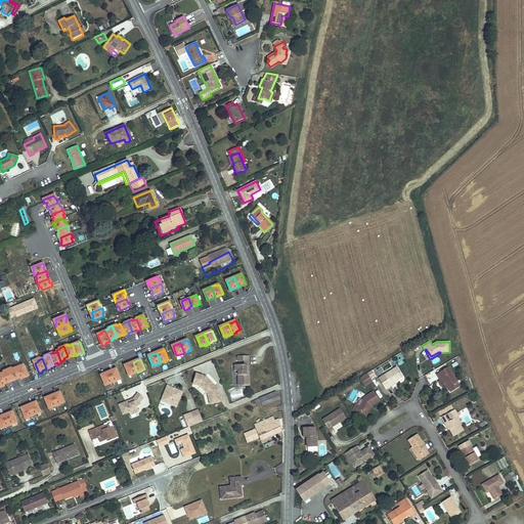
[(128,364),(125,365),(129,375),(133,374),(133,375),(137,373),(133,362),(128,364)]
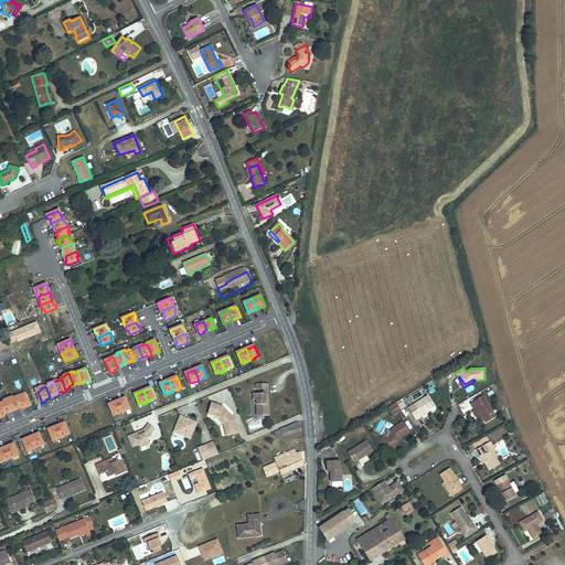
[(24,393),(20,395),(24,406),(29,404),(30,406),(33,404),(29,393),(25,394),(24,393)]
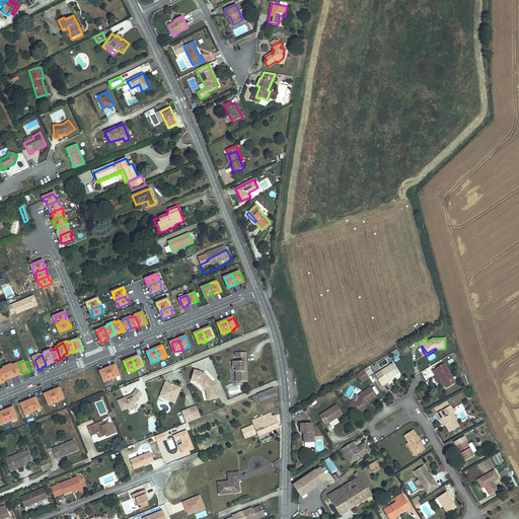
[(243,371),(243,362),(240,362),(232,362),(232,369),(235,369),(235,383),(246,383),(246,371),(243,371)]
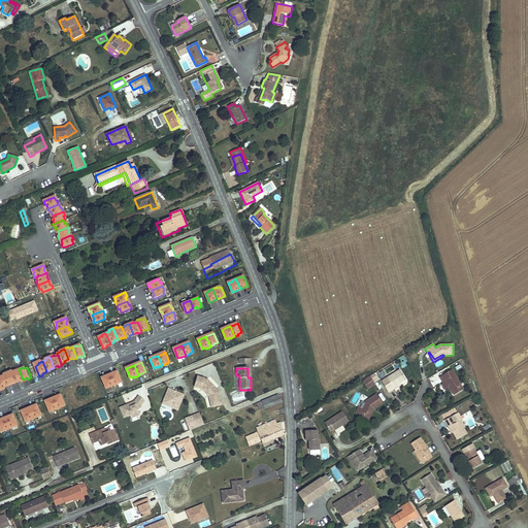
[(15,370),(14,369),(10,371),(14,382),(19,380),(20,382),(23,380),(19,369),(15,370)]
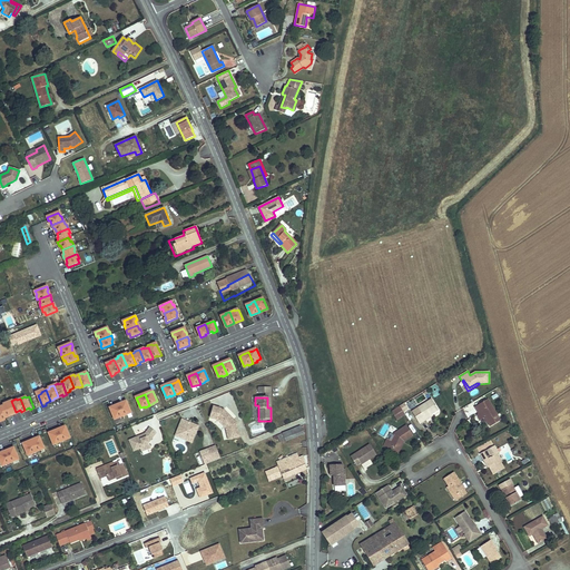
[(432,414),(439,410),(432,399),(418,408),(421,413),(415,416),(420,424),(426,420),(425,419),(432,414)]
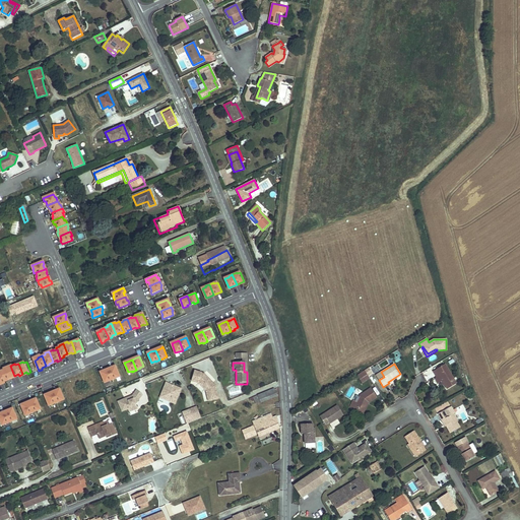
[(434,372),(437,377),(439,375),(442,381),(443,380),(444,382),(443,383),(447,389),(456,383),(445,365),(434,372)]
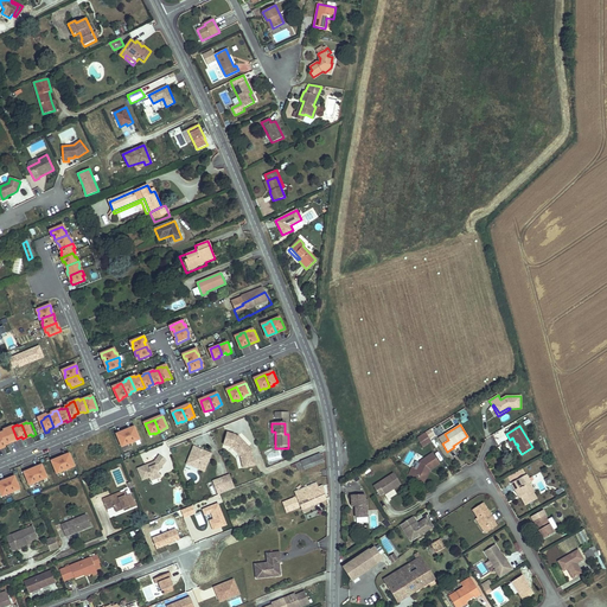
[(8,443),(13,442),(12,440),(17,439),(12,427),(7,428),(7,430),(4,432),(8,443)]
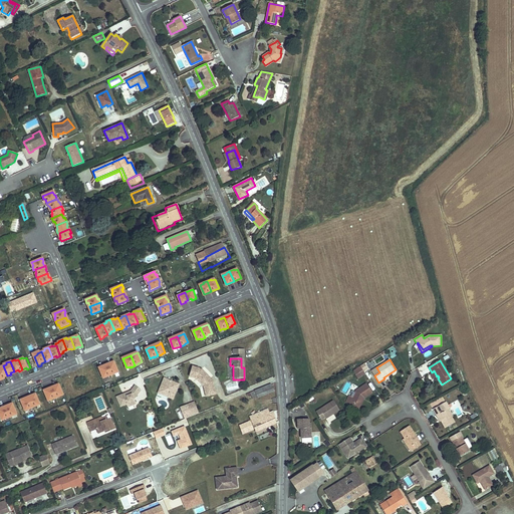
[(111,363),(107,365),(111,375),(115,373),(114,372),(118,371),(114,362),(111,363)]
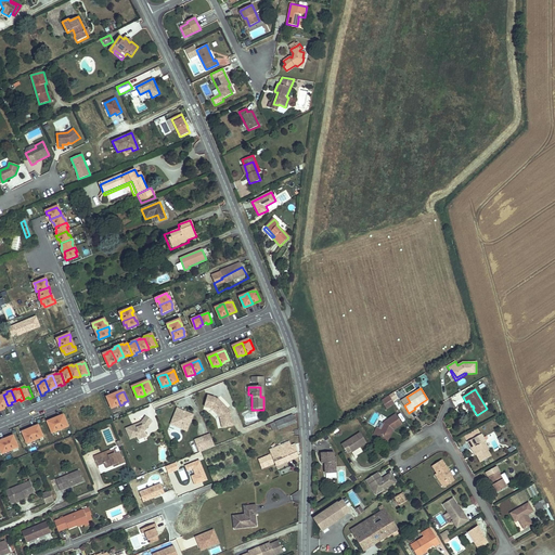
[(111,397),(107,398),(112,408),(115,405),(116,407),(120,405),(116,395),(111,397)]
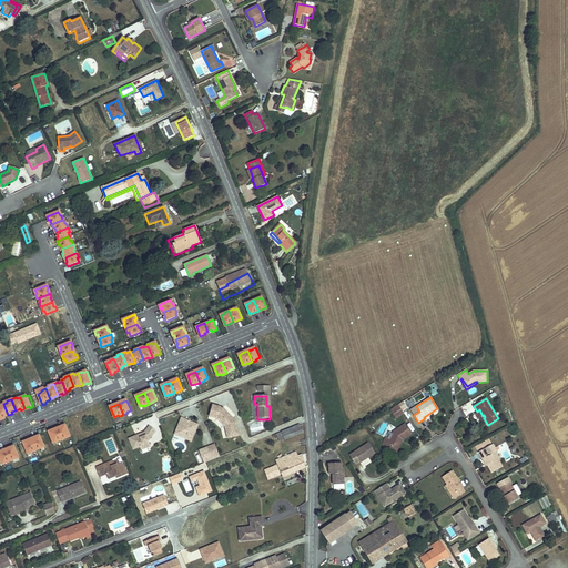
[(235,422),(223,408),(212,405),(209,416),(216,418),(225,427),(227,437),(239,435),(235,422)]
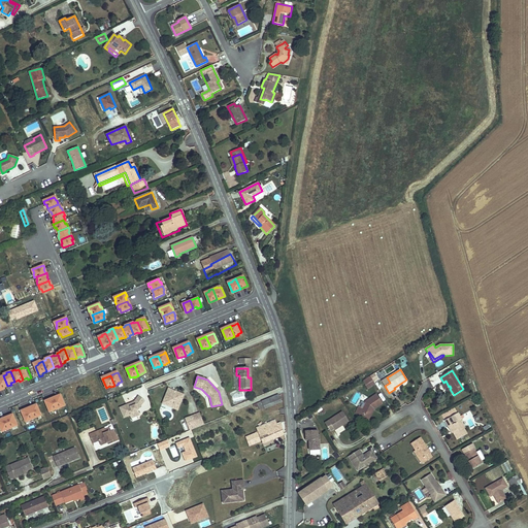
[(373,382),(371,377),(363,383),(368,389),(375,385),(373,382)]
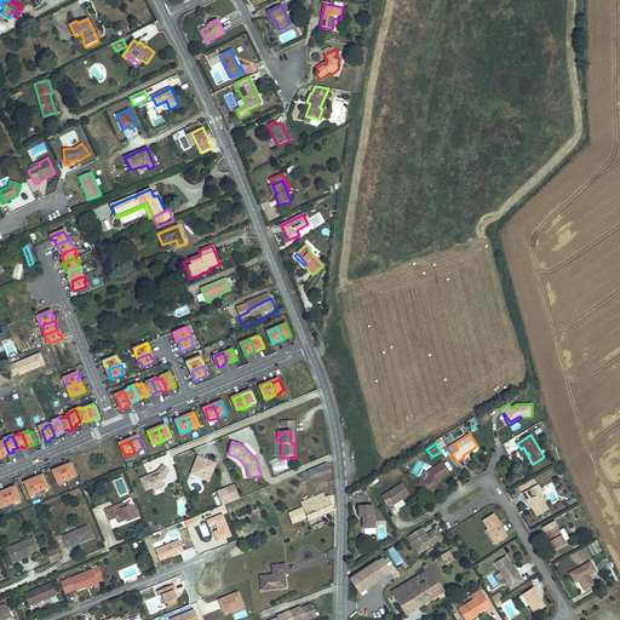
[(458,449),(454,443),(448,447),(452,453),(458,449)]
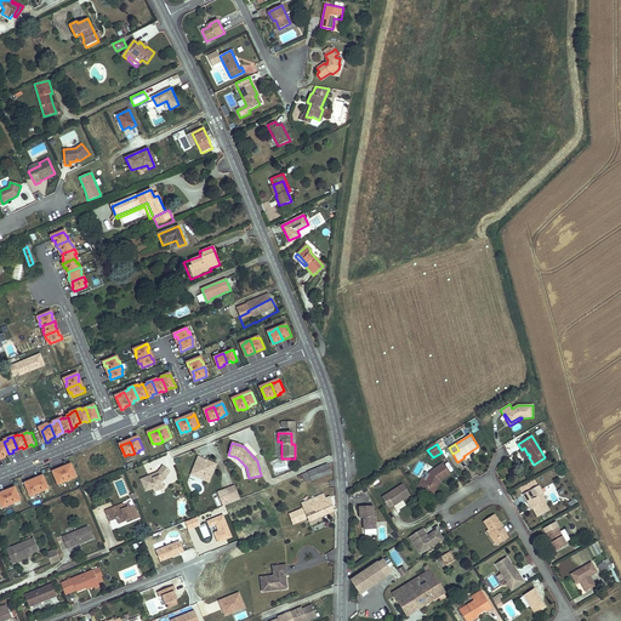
[(212,480),(218,465),(210,461),(209,462),(205,461),(204,463),(201,462),(203,459),(198,457),(195,463),(199,466),(197,471),(198,473),(206,476),(205,478),(212,480)]
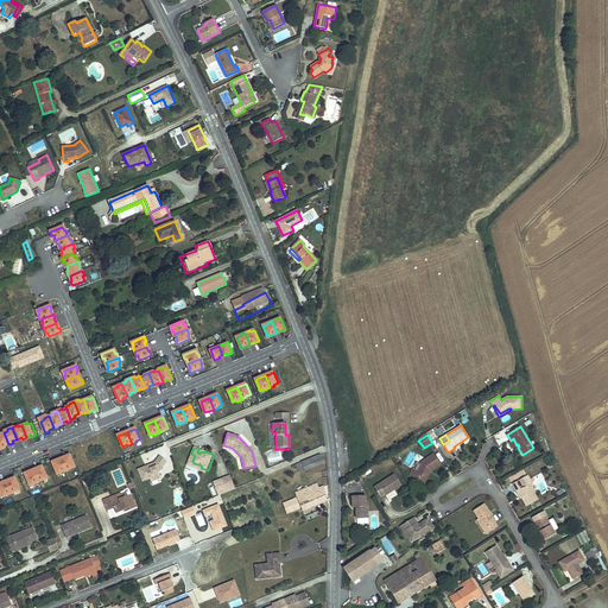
[(195,456),(191,454),(188,463),(201,468),(202,466),(194,463),(192,461),(195,456)]
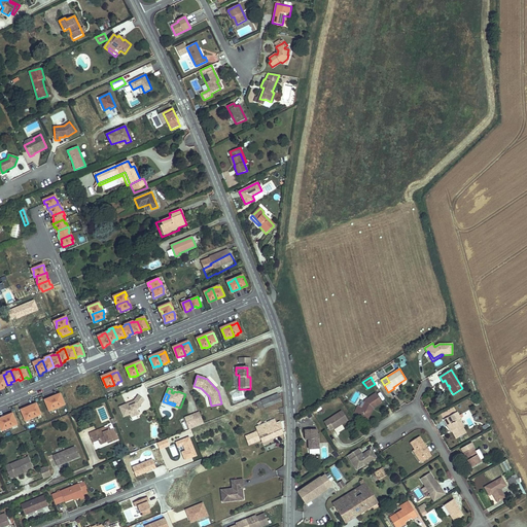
[(278,393),(261,400),(264,407),(265,408),(281,400),(278,393)]
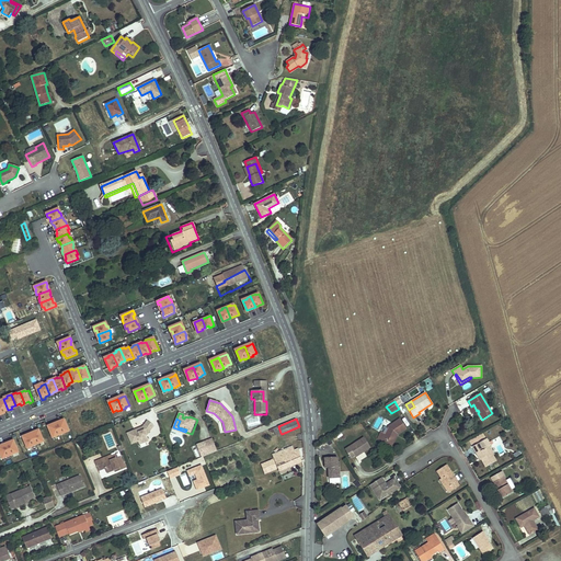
[(398,434),(407,428),(400,419),(388,426),(385,434),(381,432),(379,437),(391,443),(396,434),(397,433),(398,434)]
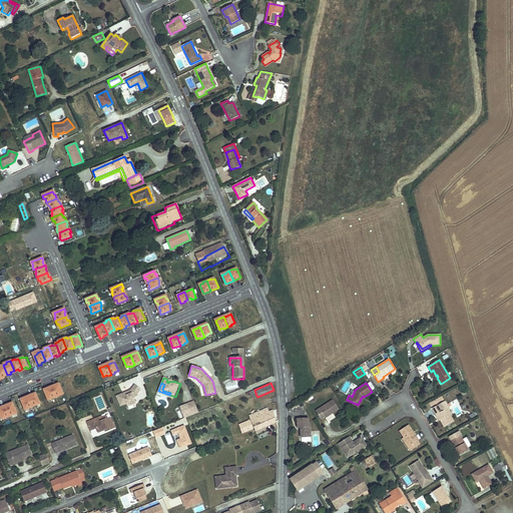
[(56,386),(52,387),(56,397),(60,396),(59,395),(63,393),(59,384),(56,386)]
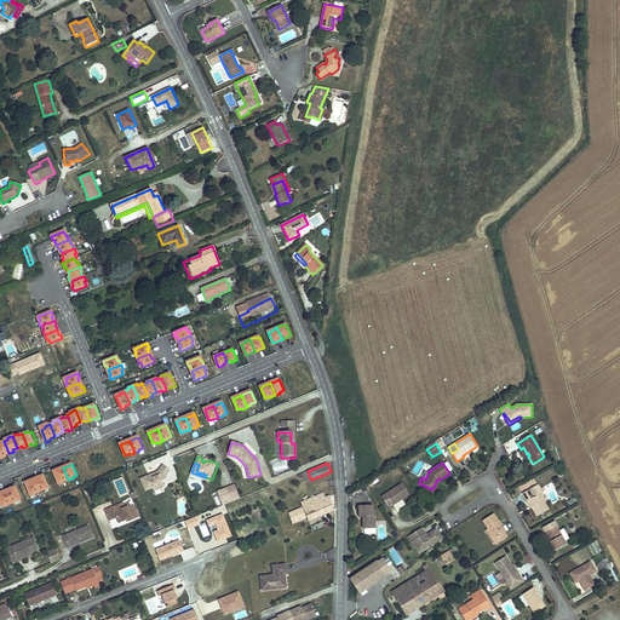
[(162,481),(171,471),(164,465),(159,471),(141,478),(145,489),(153,487),(154,491),(164,487),(162,481)]
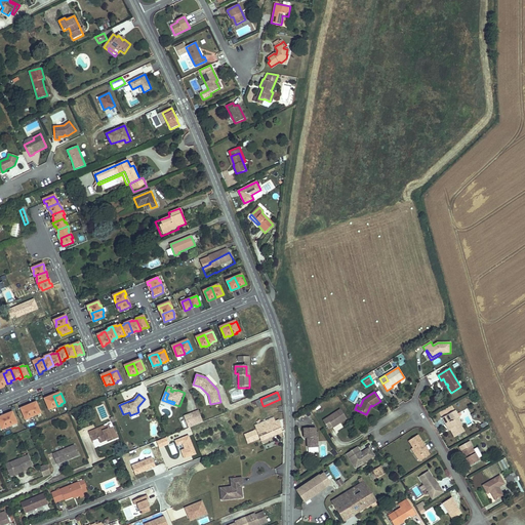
[(48,398),(45,400),(49,409),(53,407),(53,408),(57,406),(53,396),(48,398)]
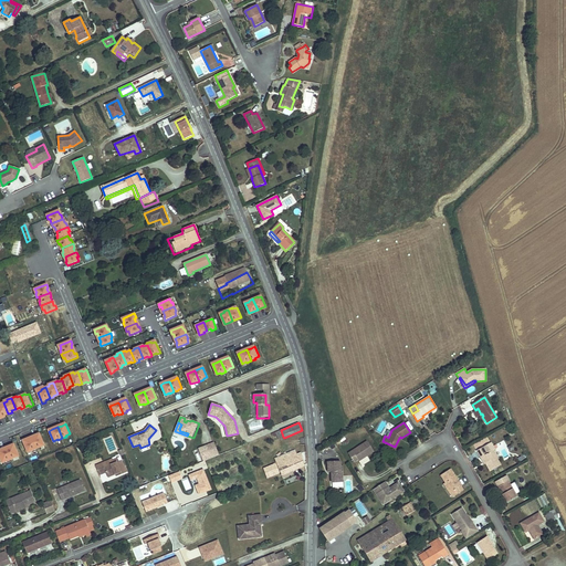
[(37,436),(32,438),(37,449),(41,447),(40,446),(44,444),(40,435),(37,436)]
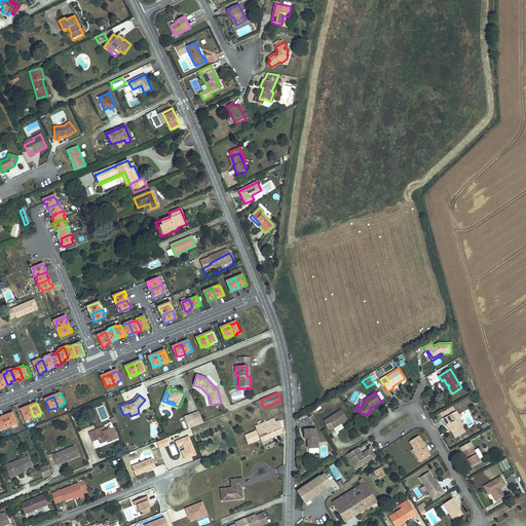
[(25,409),(22,410),(26,419),(29,418),(30,419),(34,417),(30,407),(25,409)]
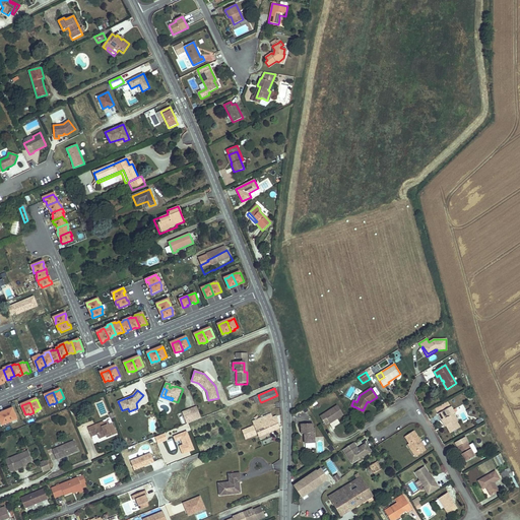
[(330,424),(343,414),(337,405),(320,416),(325,425),(329,423),(330,424)]
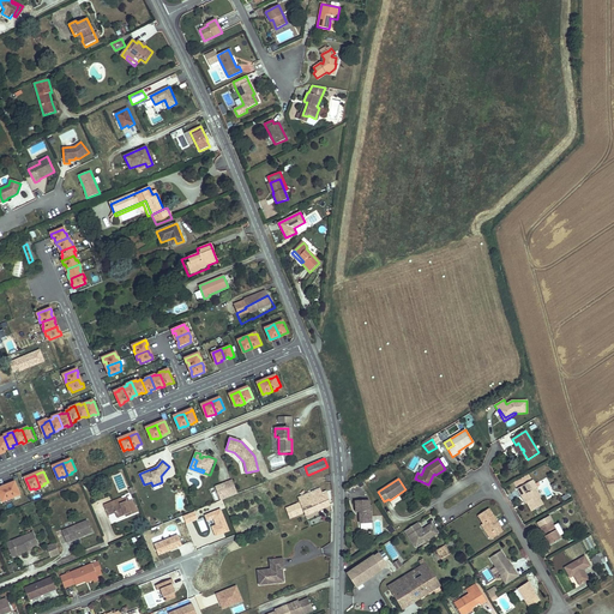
[(238,493),(233,481),(224,485),(230,497),(238,493)]
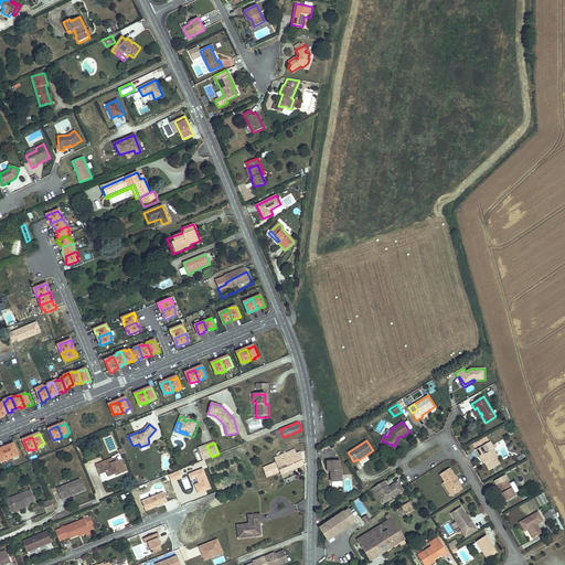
[(19,455),(14,445),(11,446),(6,448),(11,459),(16,457),(14,456),(19,455)]
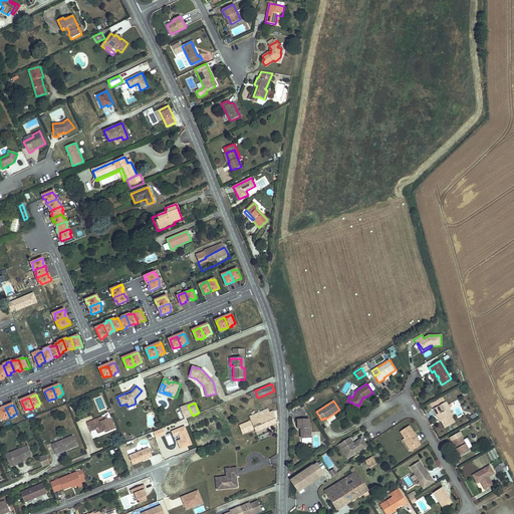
[(452,418),(447,410),(443,412),(439,406),(433,410),(437,416),(438,415),(445,428),(455,423),(452,418)]
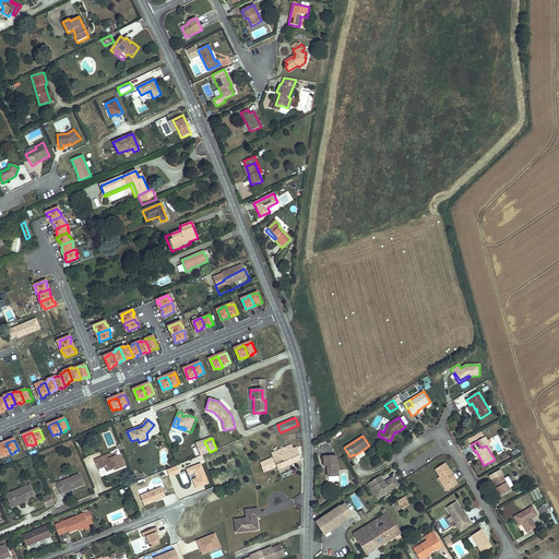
[(1,445),(0,444),(0,451),(2,456),(6,454),(7,455),(11,454),(6,443),(1,445)]
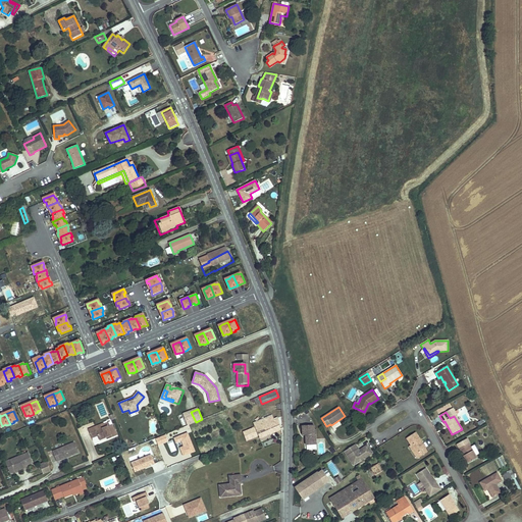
[(280,429),(275,417),(272,418),(270,415),(251,423),(253,426),(242,431),(245,439),(257,434),(259,438),(280,429)]
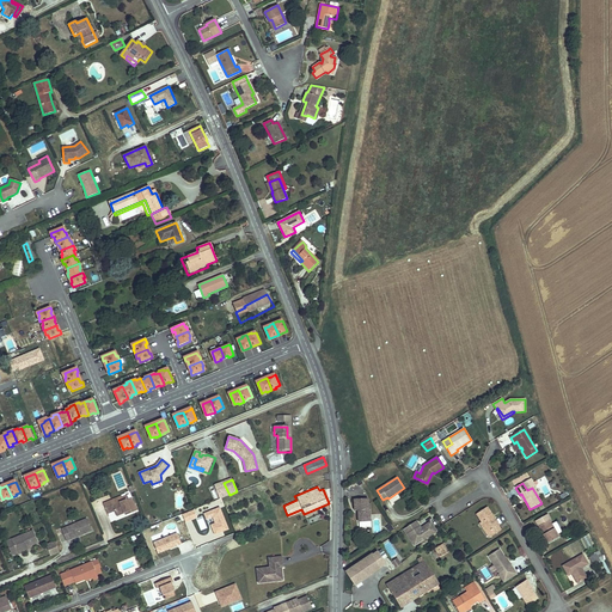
[(136,510),(132,497),(130,499),(123,501),(122,497),(122,496),(103,503),(108,514),(115,510),(117,516),(124,513),(126,515),(136,510)]
